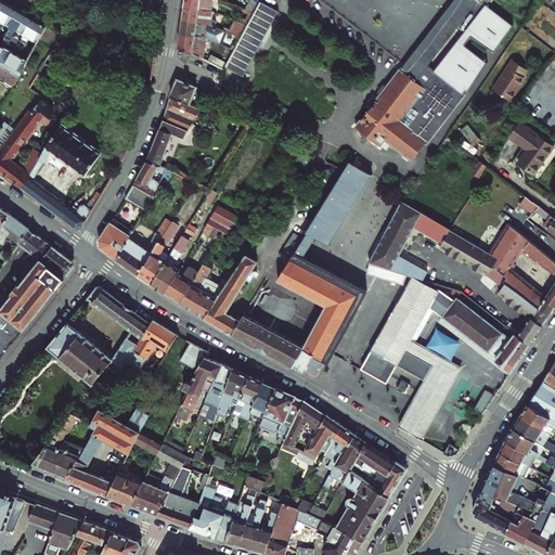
[(7,23),(38,41),(40,38),(47,26),(27,15),(0,0),(0,18),(2,21),(0,23),(0,24),(4,27),(7,23)]
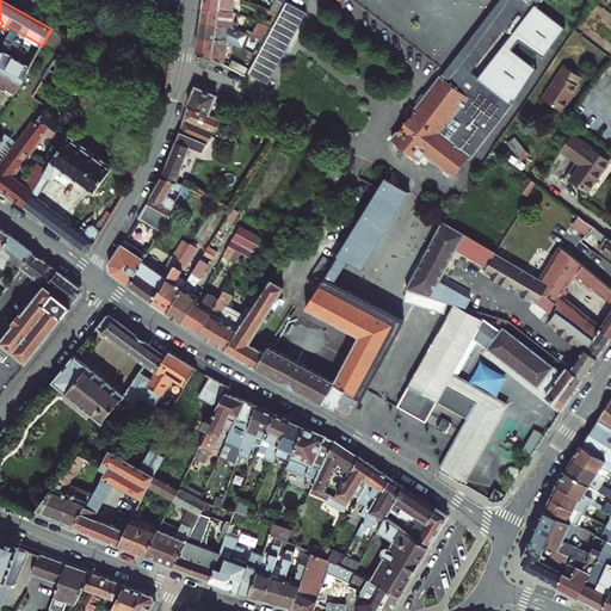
[(203,0),(203,6),(233,12),(242,16),(245,1),(241,0),(203,0)]
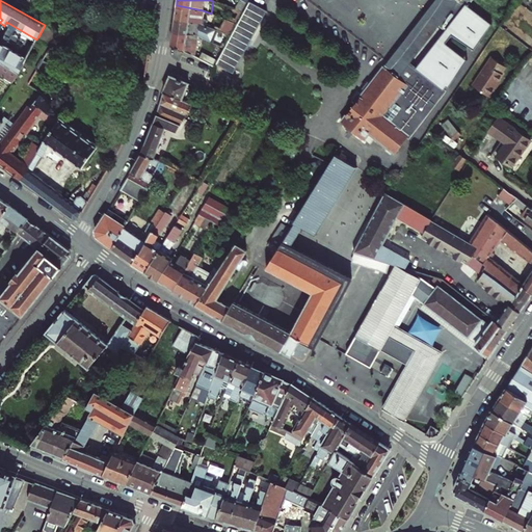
[(247,2),(242,0),(239,0),(235,8),(242,11),(247,2)]
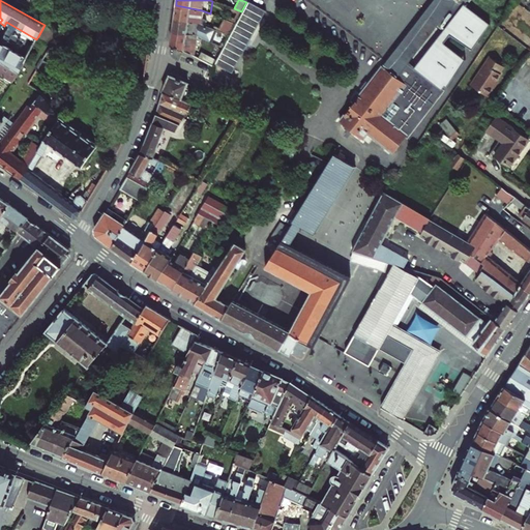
[(434,0),(391,55),(406,65),(408,62),(437,25),(455,0),(434,0)]
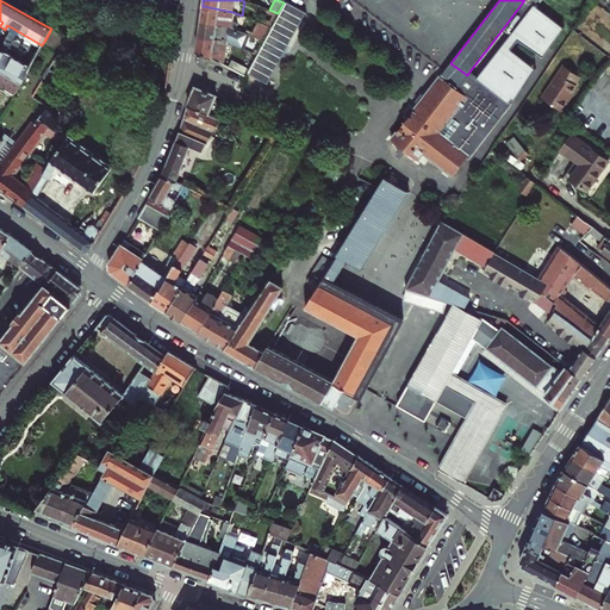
[(524,0),(503,29),(510,35),(534,4),(536,0),(524,0)]
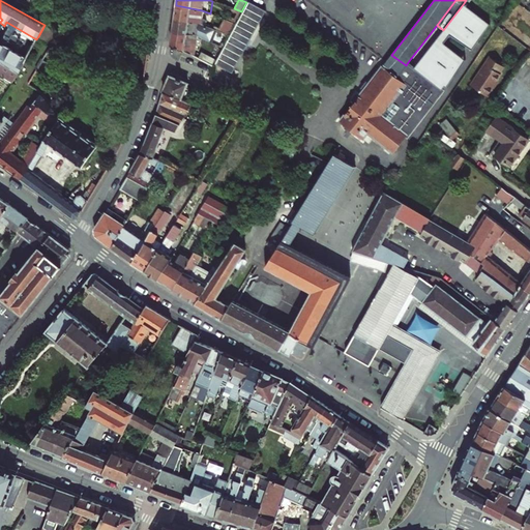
[(265,11),(248,3),(215,64),(231,72),(265,11)]
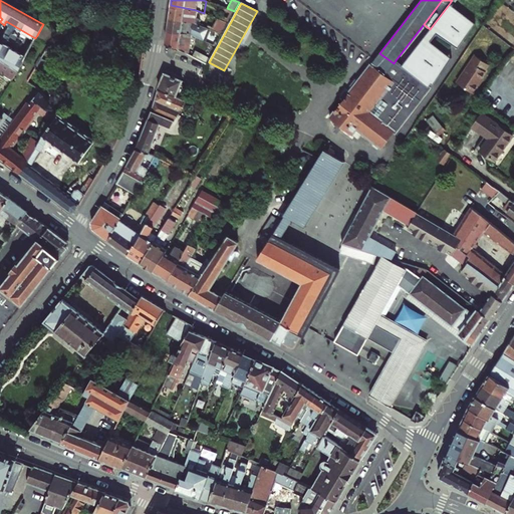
[(402,65),(429,86),(431,83),(433,84),(446,66),(441,61),(447,53),(432,40),(437,31),(457,47),(475,23),(450,3),(430,29),(402,65)]
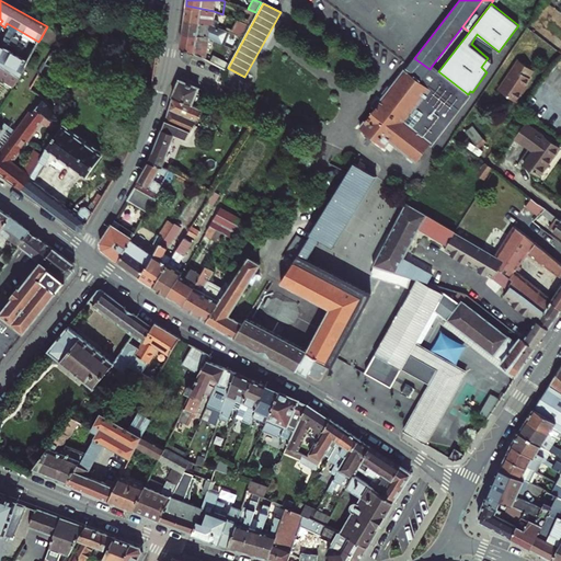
[(212,24),(217,27),(219,21),(213,19),(214,11),(186,6),(184,20),(212,24)]
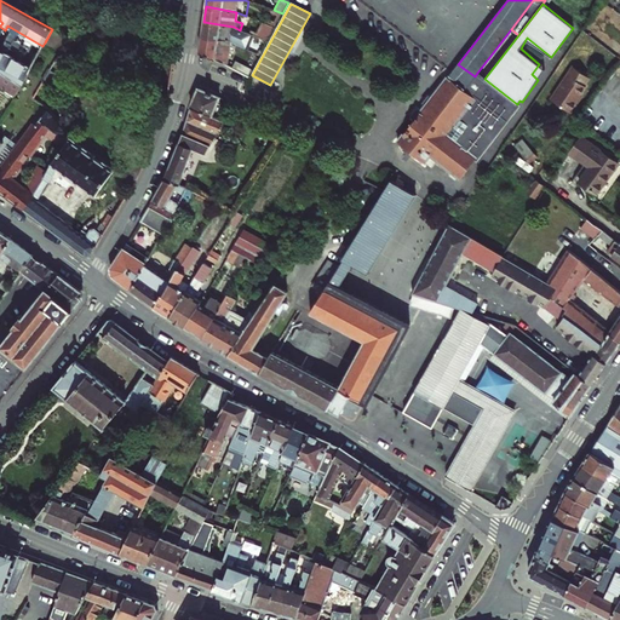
[(274,10),(267,23),(275,27),(282,13),(274,10)]
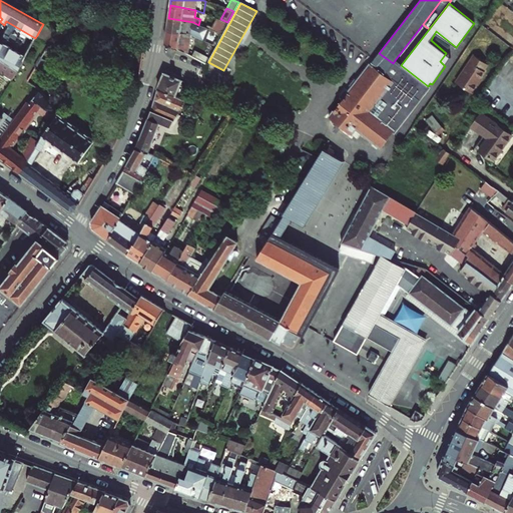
[(168,18),(167,30),(191,35),(203,40),(207,29),(198,25),(193,22),(168,18)]
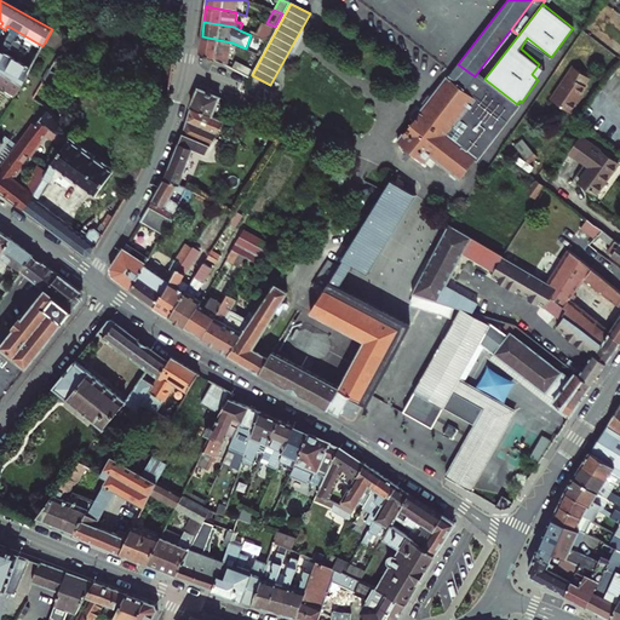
[(275,27),(267,23),(259,39),(268,41),(275,27)]
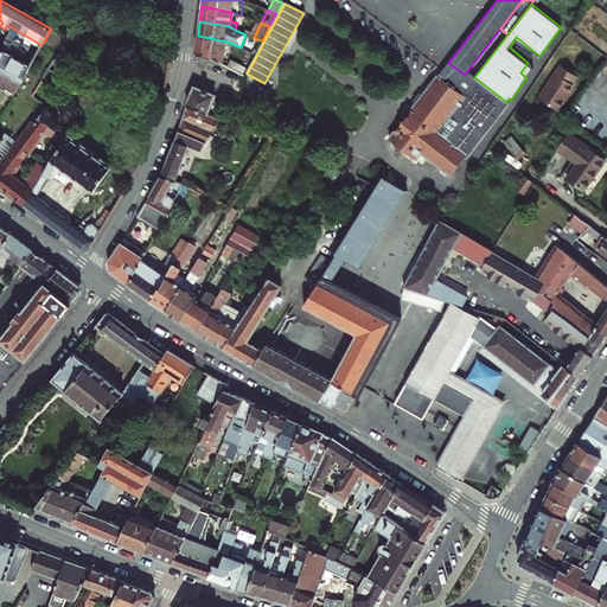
[(44,42),(59,50),(66,37),(51,29),(44,42)]
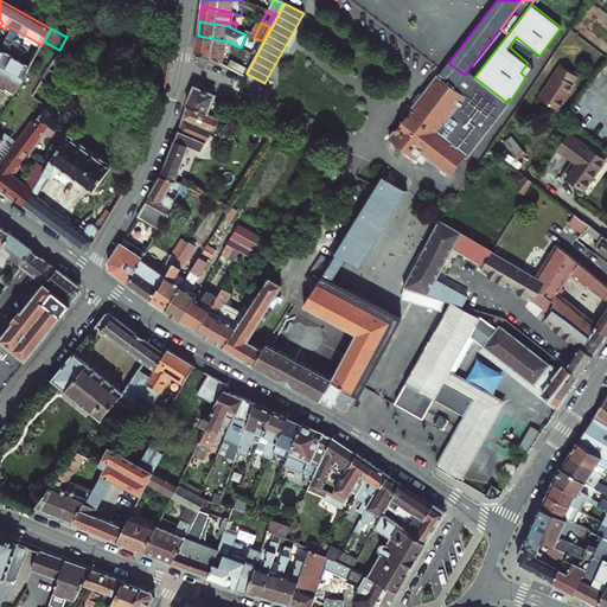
[(196,50),(223,64),(227,42),(198,36),(196,50)]
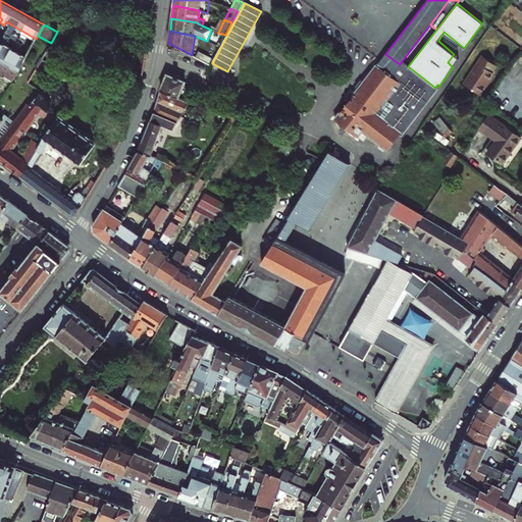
[(7,45),(0,41),(0,59),(18,71),(27,56),(14,49),(7,45)]
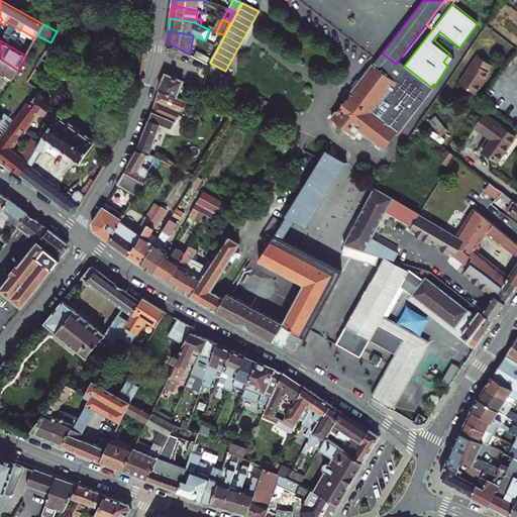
[(41,58),(46,61),(54,48),(48,45),(41,58)]
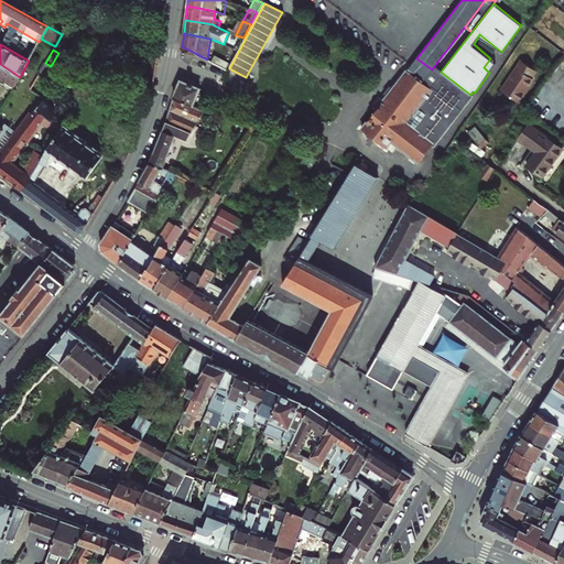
[(212,62),(225,69),(228,63),(215,55),(212,62)]
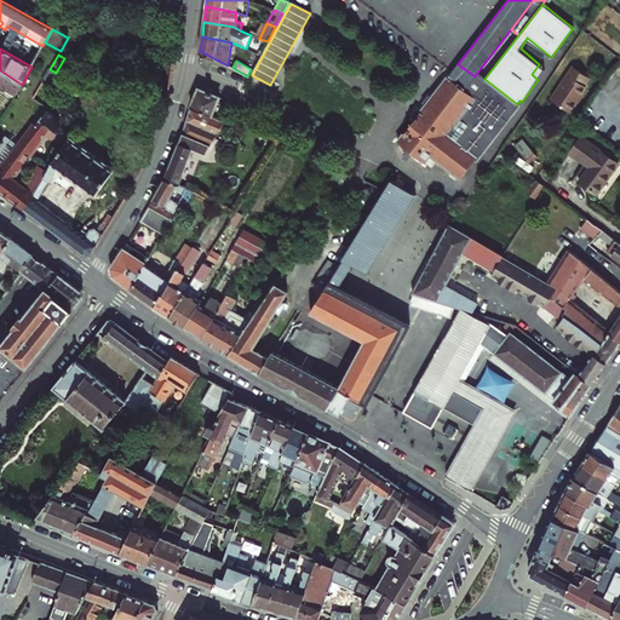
[(475,76),(458,64),(452,73),(397,142),(405,147),(401,149),(411,156),(413,154),(425,162),(430,155),(460,179),(476,160),(477,160),(518,105),(517,104),(484,79),(477,73),(475,76)]
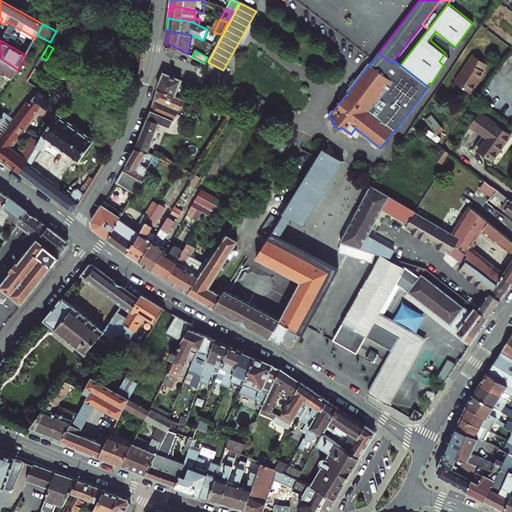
[(445,53),(439,61),(444,66),(449,57),(445,53)]
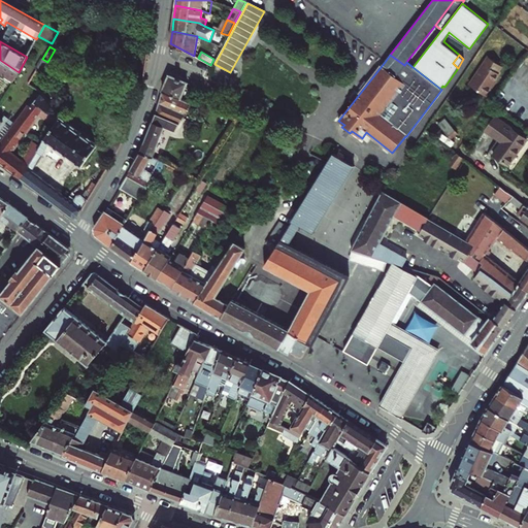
[(486,97),(493,88),(490,86),(494,80),(498,75),(497,74),(502,67),(489,58),(468,84),(486,97)]
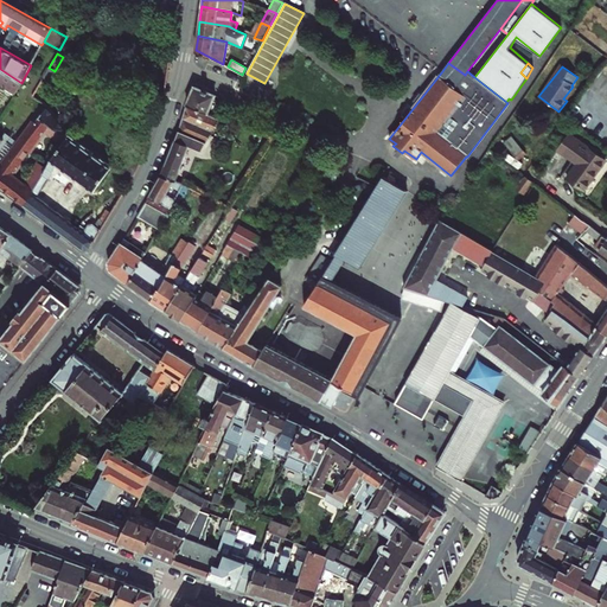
[(55,71),(49,68),(42,81),(53,89),(62,75),(55,71)]
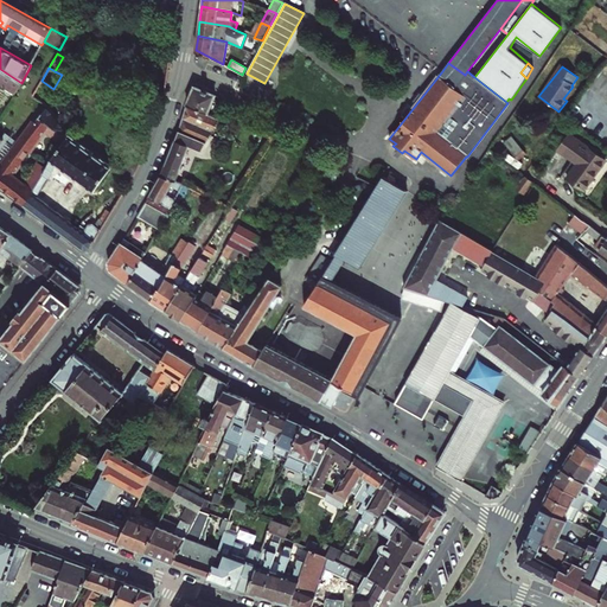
[(0,69),(0,85),(1,84),(16,93),(21,83),(0,69)]
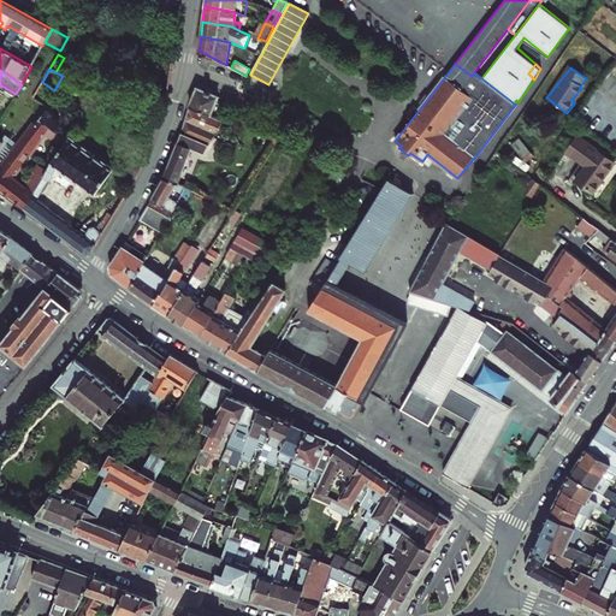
[(604,80),(615,89),(615,72),(611,70),(604,80)]
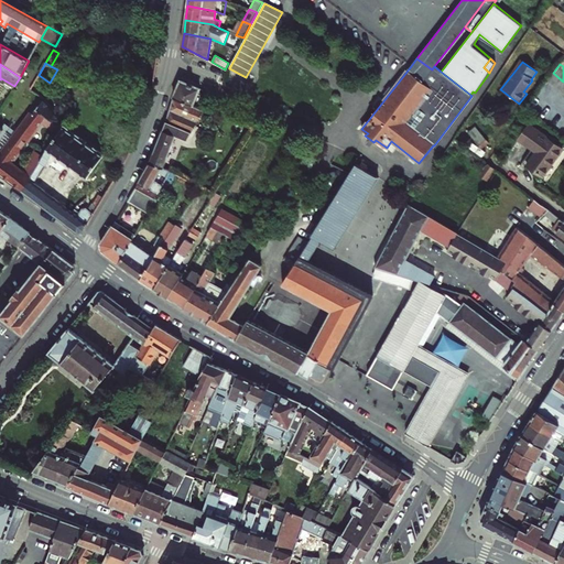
[(181,80),(173,97),(193,106),(199,88),(181,80)]
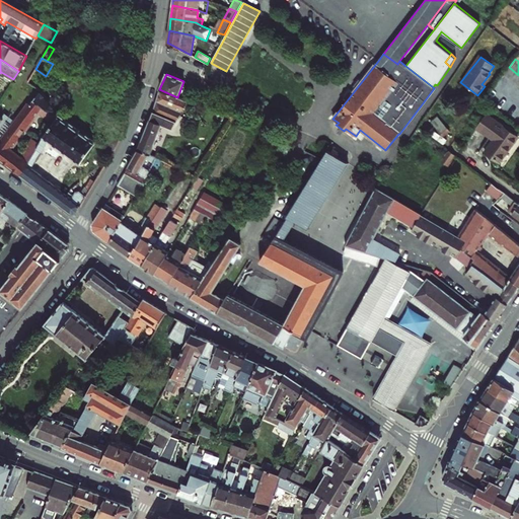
[(159,89),(156,100),(182,112),(188,101),(177,97),(159,89)]
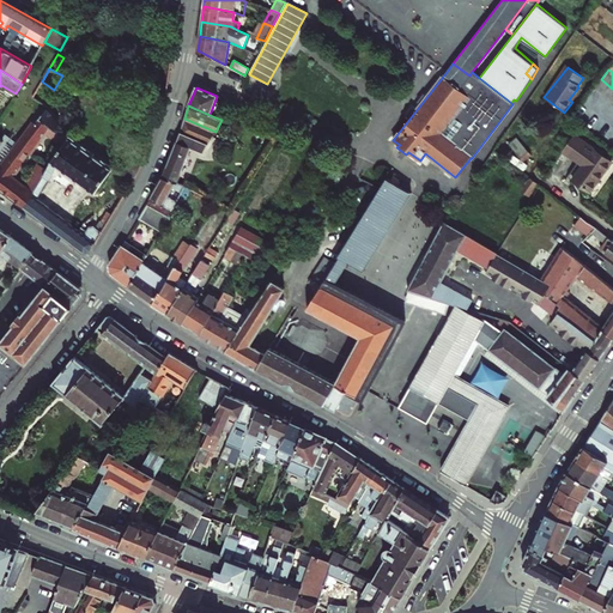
[(64,135),(67,132),(48,107),(40,119),(52,127),(64,135)]
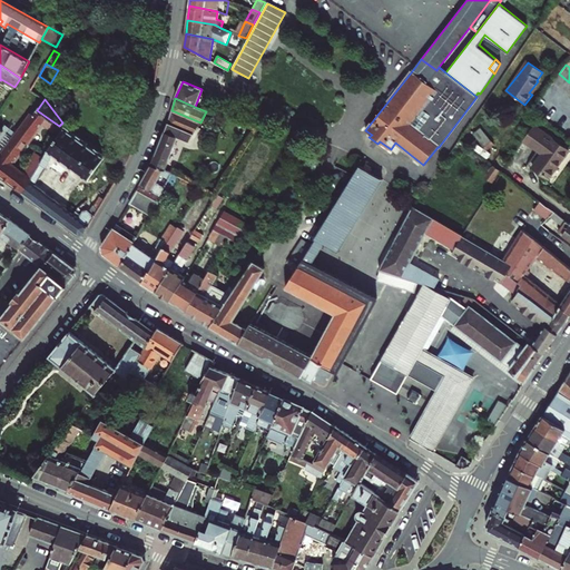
[(0,154),(0,174),(23,192),(43,157),(37,153),(25,173),(13,165),(43,124),(48,118),(37,110),(33,115),(30,112),(16,134),(0,154)]
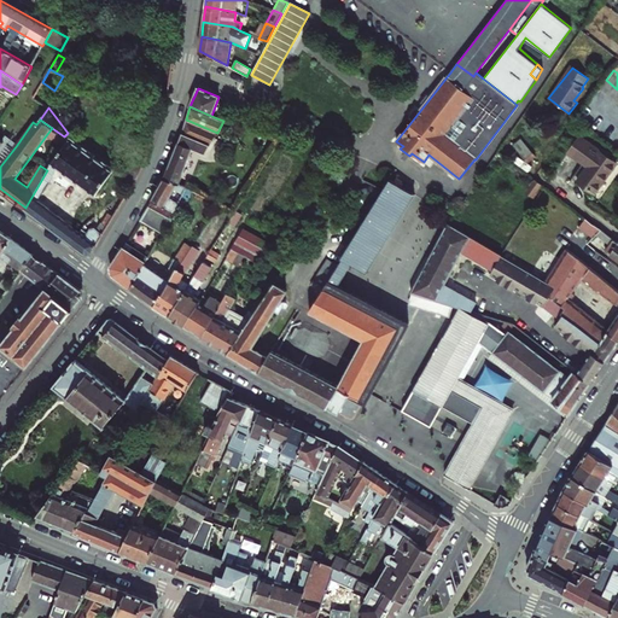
[(186,120),(182,133),(210,145),(217,133),(186,120)]
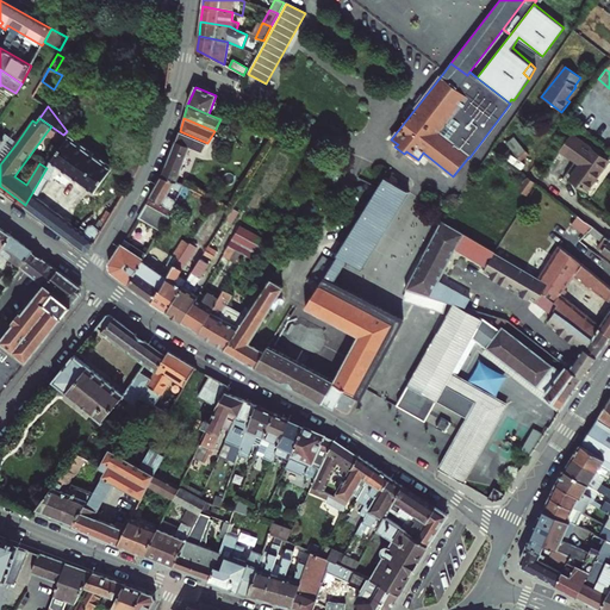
[(47,132),(58,141),(63,135),(51,126),(47,132)]
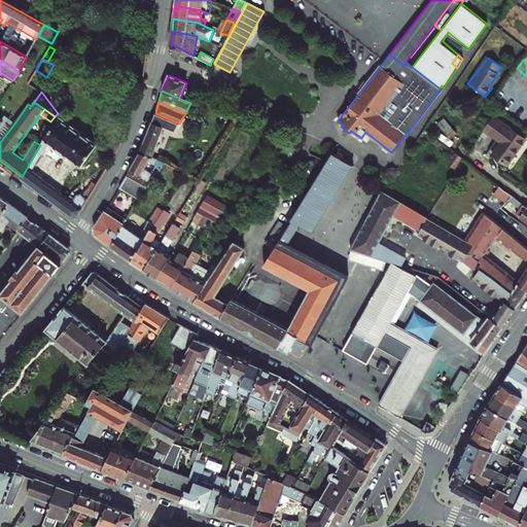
[(165,127),(175,132),(179,124),(155,113),(140,152),(153,156),(165,127)]
